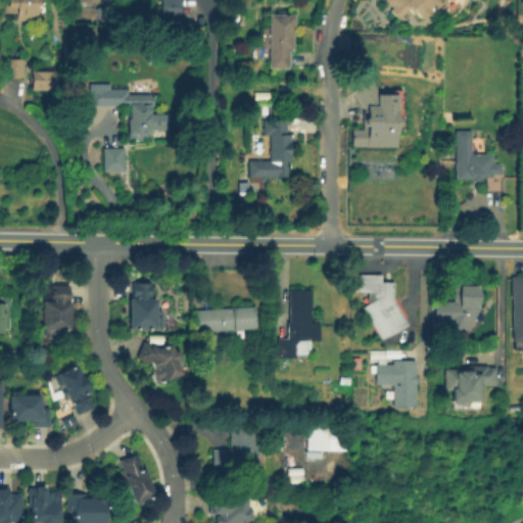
[(38,0),(39,19),(17,21),(17,13),(7,13),(8,1),(8,0),(38,0)]
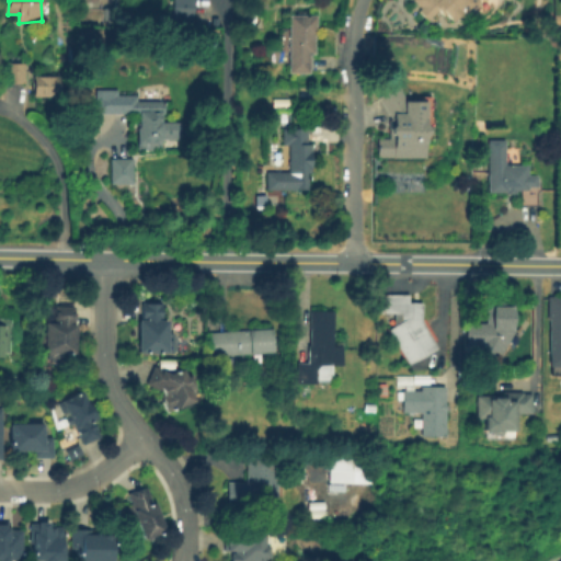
[(169,0),(169,22),(191,23),(191,0),(169,0)]
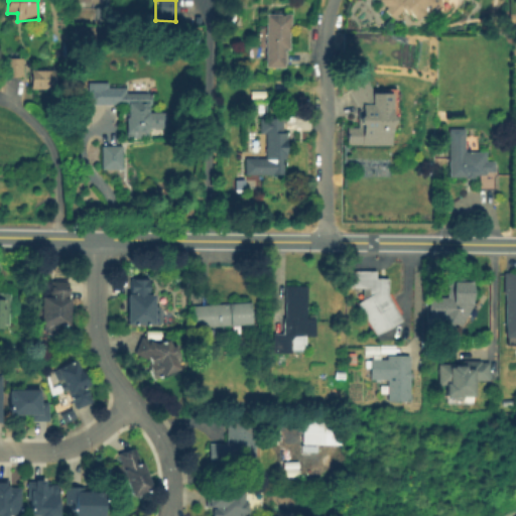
[(438,0),(418,20),(411,12),(409,14),(404,9),(394,19),(386,10),(388,7),(381,0),(438,0)]
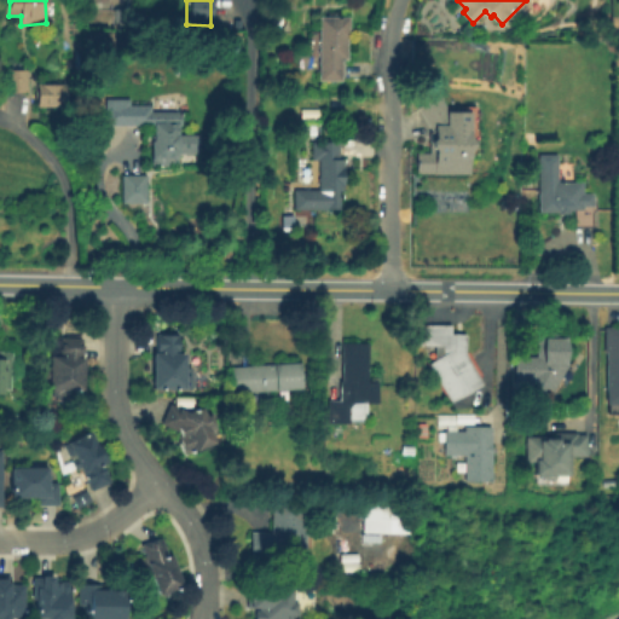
[(353,16),(353,36),(351,36),(351,57),(346,58),(346,79),(323,79),(323,16),(353,16)]
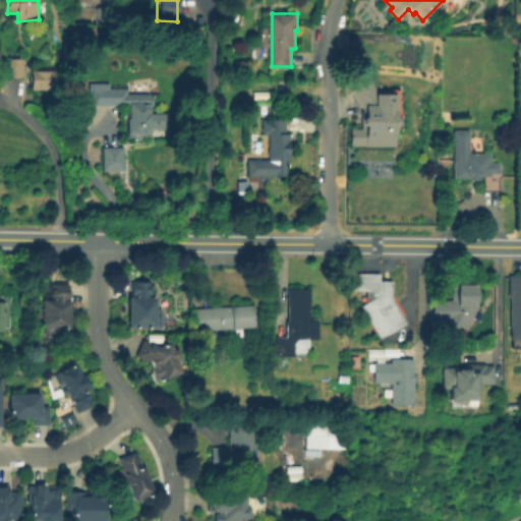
[(26,58),(26,78),(8,78),(6,59),(26,58)]
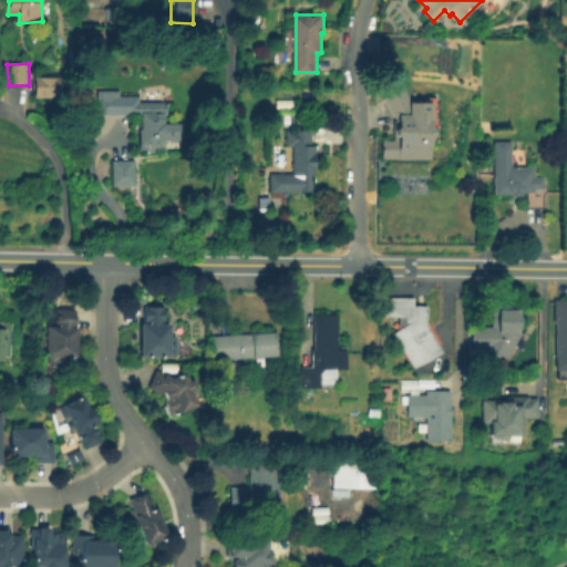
[(62,98),(37,99),(35,76),(62,76),(62,98)]
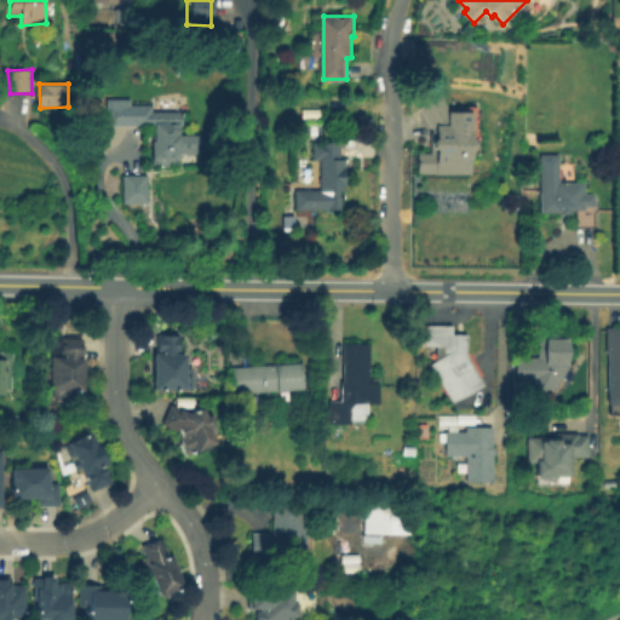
[(470,174),(417,174),(417,154),(430,154),(430,133),(417,109),(441,97),(448,112),(466,112),(466,108),(476,108),(476,130),(480,133),(480,158),(470,158),(470,174)]
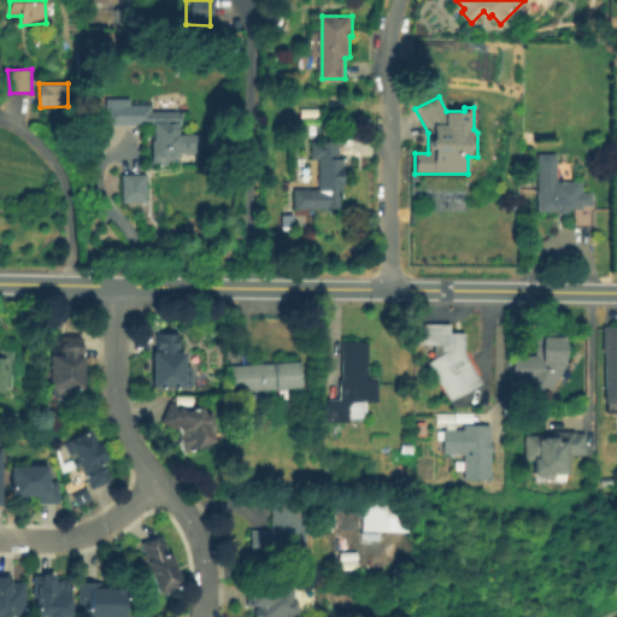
[(176,166),(150,165),(150,139),(152,139),(152,127),(123,127),(123,106),(150,106),(150,111),(181,112),(181,127),(177,127),(177,135),(188,135),(188,153),(176,153),(176,166)]
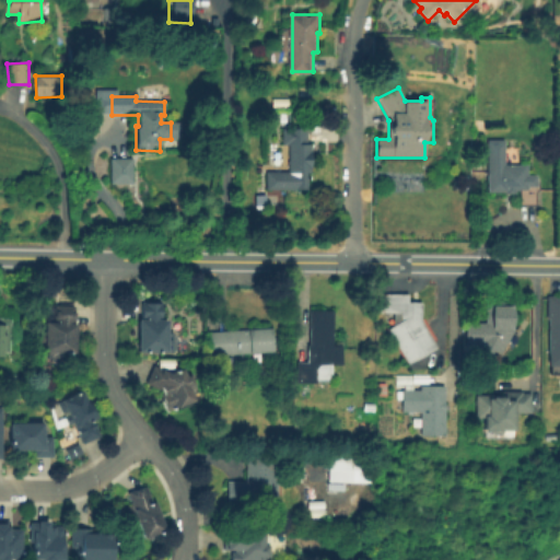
[(308,131),(308,190),(266,190),(266,173),(289,173),(289,147),(281,147),(281,131),(308,131)]
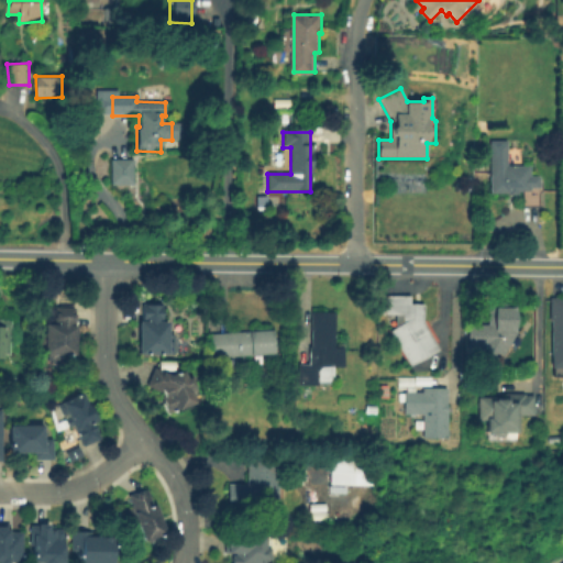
[(506,144),(506,168),(529,169),(528,179),(539,179),(539,189),(528,189),(528,196),(489,196),(489,144),(506,144)]
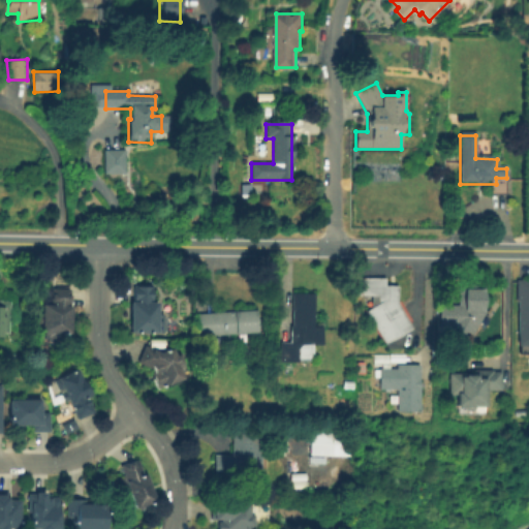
[(105,176),(105,152),(127,152),(127,176),(105,176)]
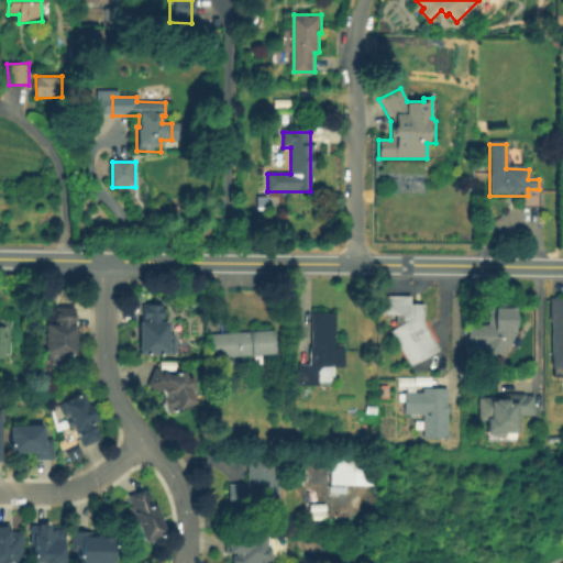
[(438,350),(408,366),(388,332),(394,329),(395,316),(378,316),(378,296),(409,296),(409,305),(422,305),(422,322),(438,350)]
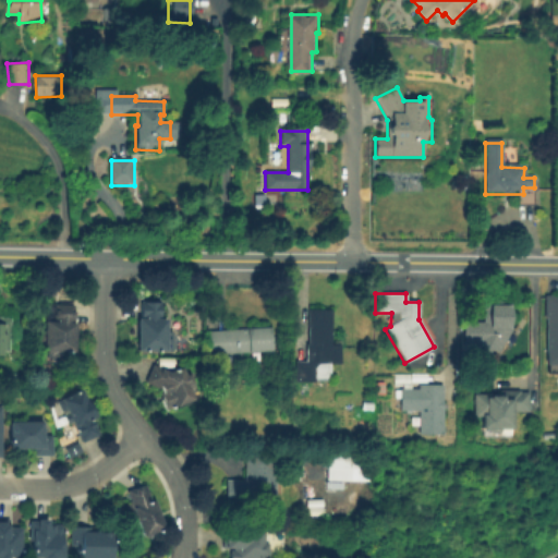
[(557,364),(545,364),(546,319),(545,318),(545,295),(557,295),(557,364)]
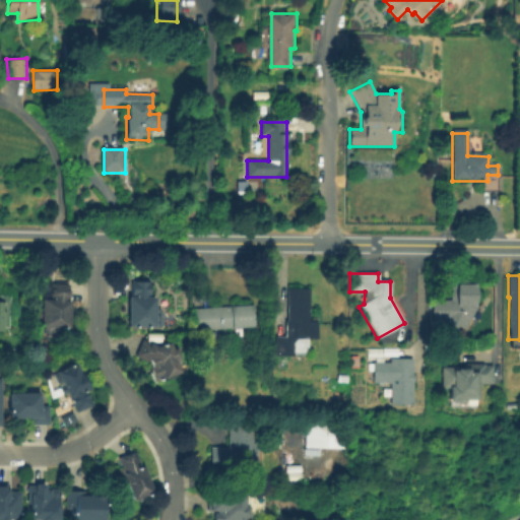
[(154,327),(127,327),(128,298),(130,298),(130,281),(150,282),(150,298),(154,298),(154,327)]
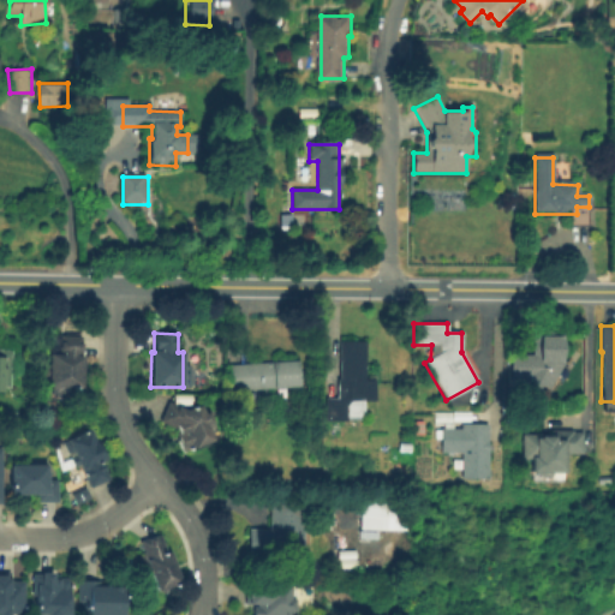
[(511,388),(512,353),(531,354),(532,334),(563,334),(563,365),(548,390),(539,384),(533,394),(524,388),(511,388)]
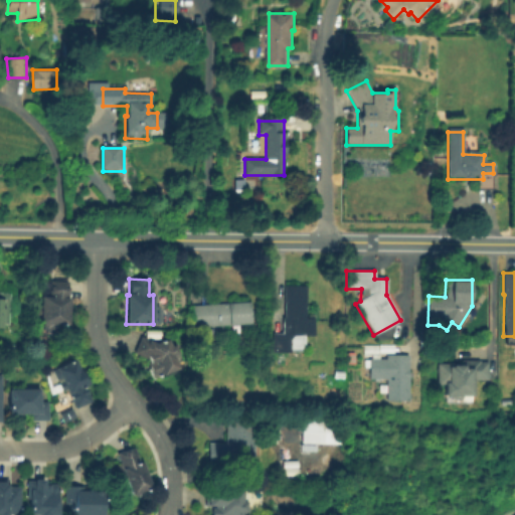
[(51,281),(68,283),(67,298),(69,298),(67,324),(58,324),(58,332),(43,331),(43,324),(39,323),(39,317),(35,317),(36,307),(40,307),(40,295),(50,295),(51,281)]
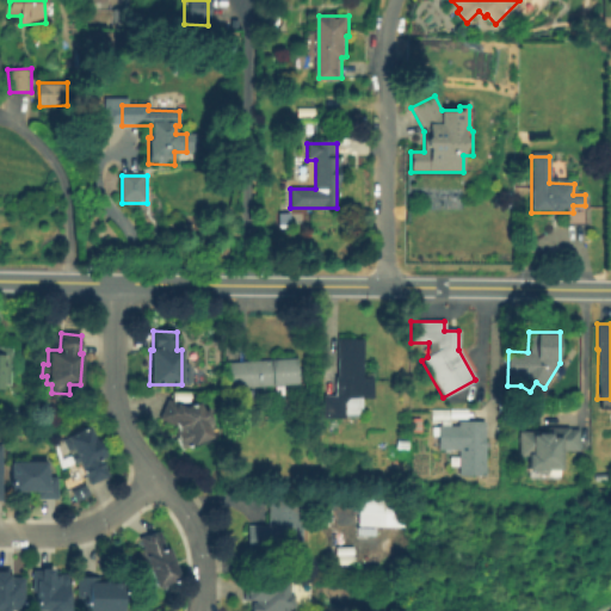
[(338,338),(364,339),(363,377),(372,377),(371,399),(360,399),(359,409),(344,409),(344,419),(322,418),(323,376),(337,377),(338,338)]
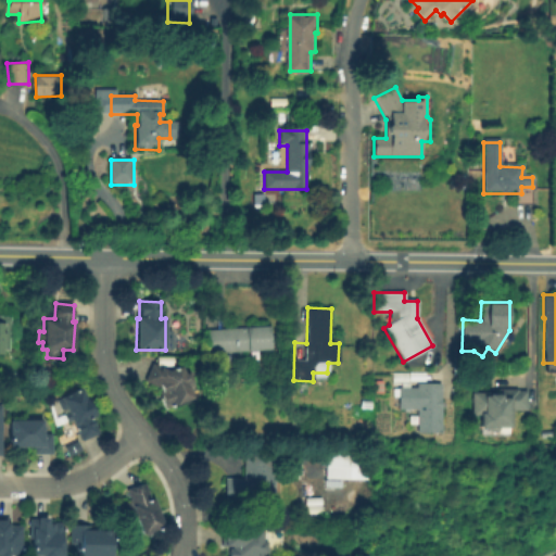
[(0,317),(10,317),(9,351),(0,351),(0,317)]
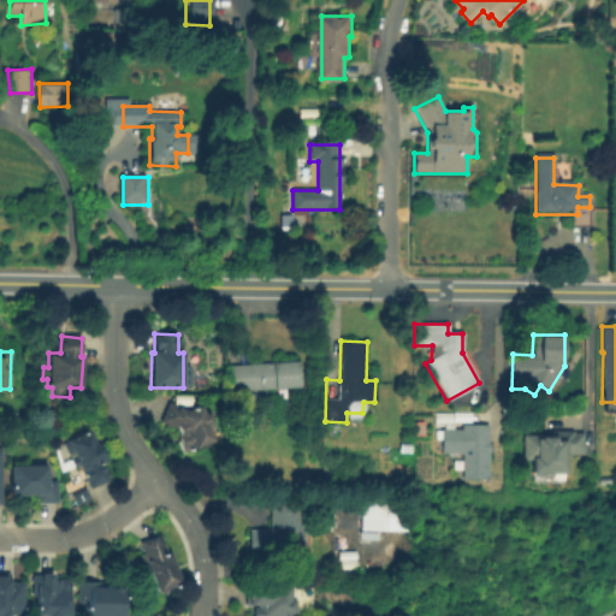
[(227,366),(300,361),(301,388),(230,392),(227,366)]
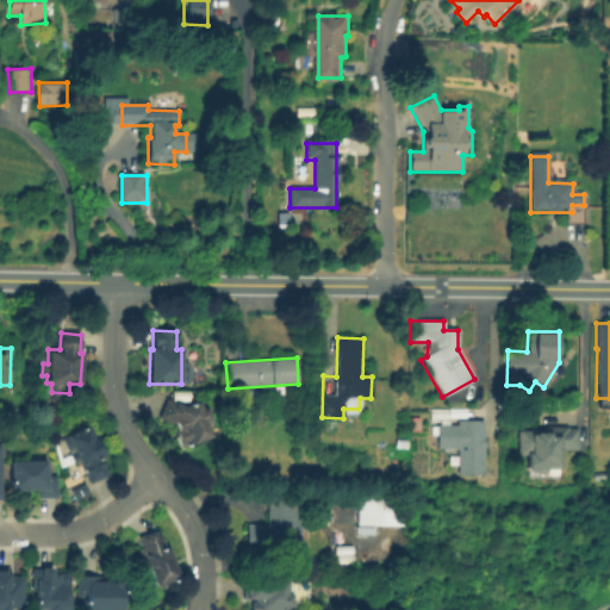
[(159,417),(168,398),(185,406),(199,402),(203,410),(207,409),(211,418),(205,421),(211,437),(181,449),(175,433),(178,431),(175,427),(159,417)]
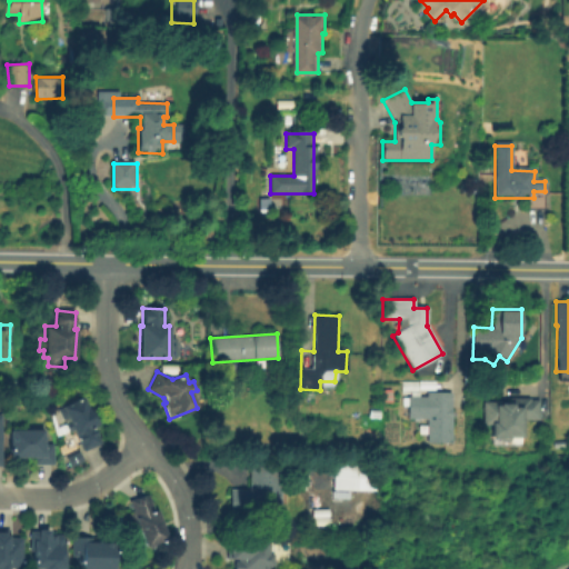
[(392,390),(391,402),(382,402),(383,390),(392,390)]
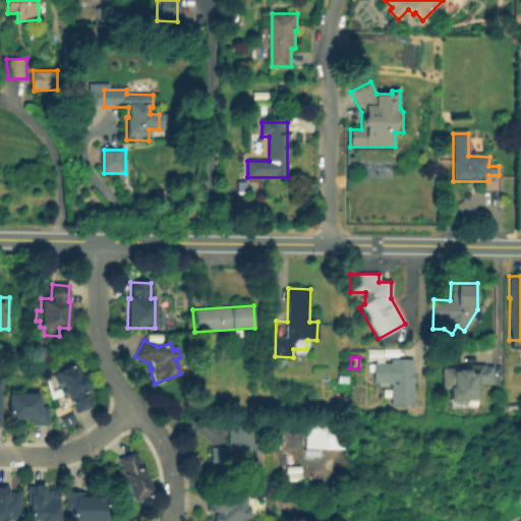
[(412,359),(412,405),(391,405),(391,383),(372,383),(372,372),(369,372),(369,364),(374,364),(374,360),(388,360),(388,363),(391,363),(391,359),(412,359)]
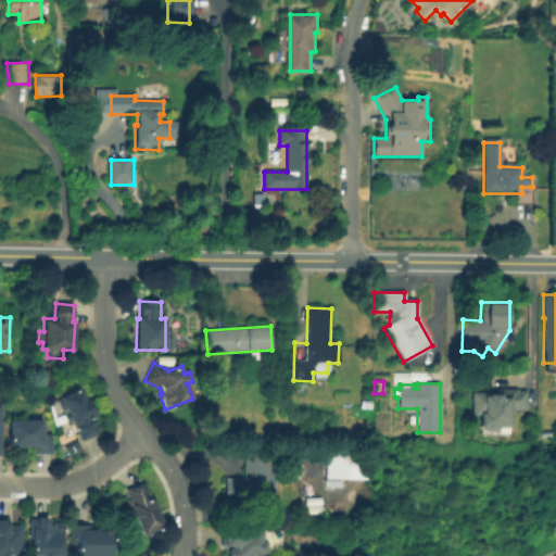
[(81,443),(62,401),(84,391),(103,433),(81,443)]
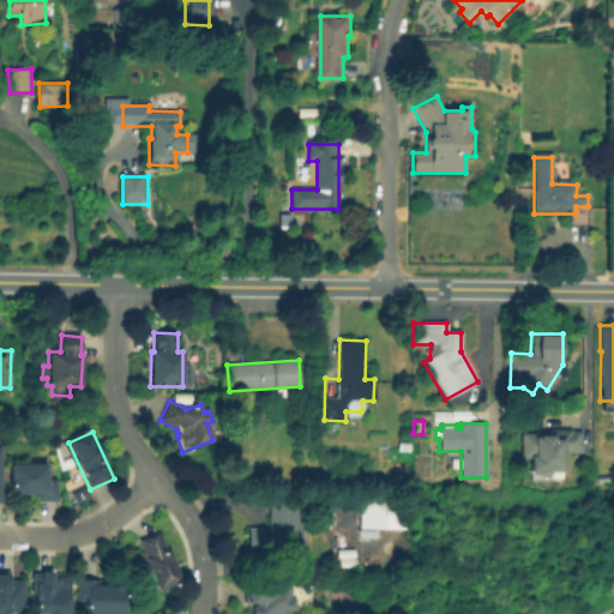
[(579,433),(579,457),(561,457),(560,479),(531,479),(531,464),(518,463),(518,435),(540,435),(540,444),(549,444),(549,433),(579,433)]
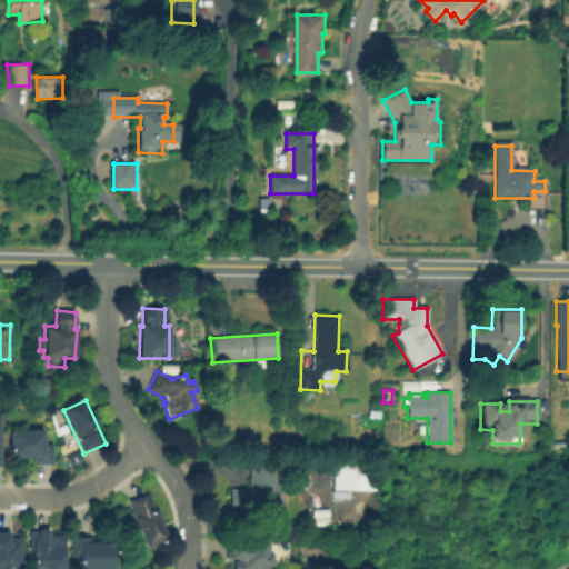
[(10,431),(45,430),(45,447),(53,446),(53,466),(33,466),(33,458),(10,458),(10,431)]
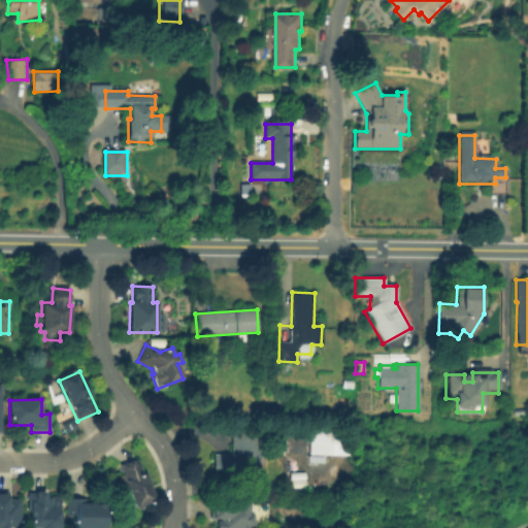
[(70,419),(74,429),(63,434),(59,424),(70,419)]
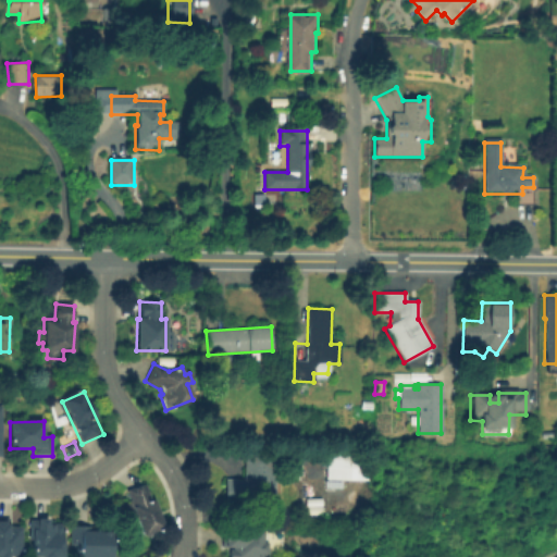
[(326,455),(367,456),(367,481),(326,481),(326,455)]
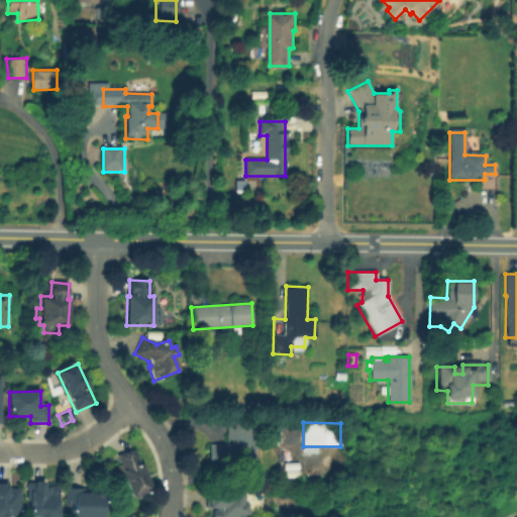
[(255,424),(253,467),(208,466),(209,444),(226,444),(227,424),(255,424)]
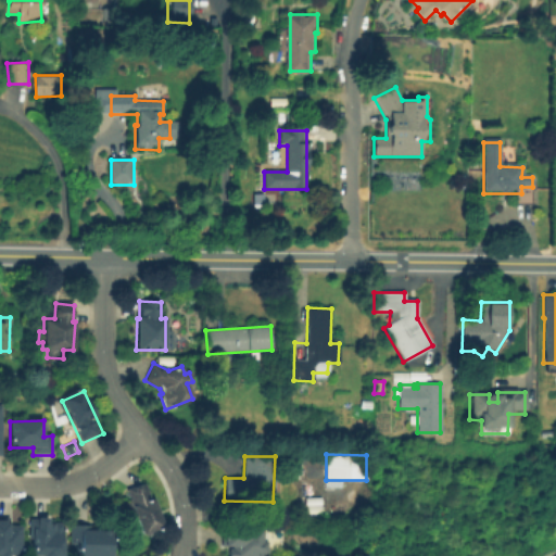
[(144,483),(161,527),(140,534),(136,522),(131,521),(130,518),(133,514),(129,513),(125,502),(129,501),(126,490),(144,483)]
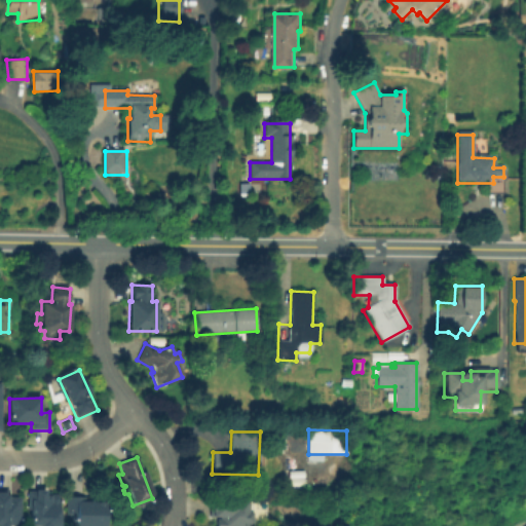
[(41,490),(45,490),(45,494),(59,495),(59,502),(60,502),(59,525),(30,525),(30,508),(27,508),(28,490),(35,490),(35,489),(41,490)]
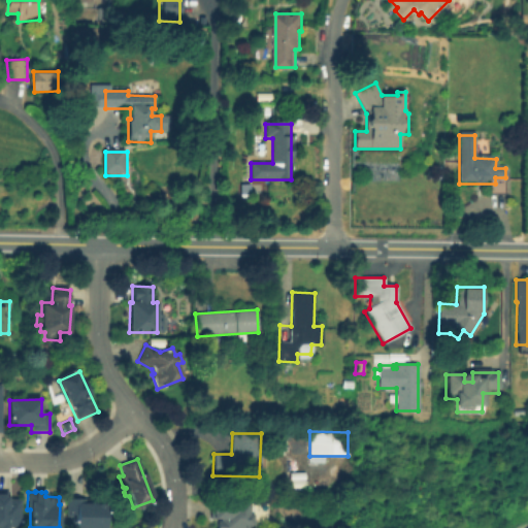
[(21,500),(20,527),(0,527),(0,494),(5,494),(5,497),(8,497),(8,499),(21,500)]
